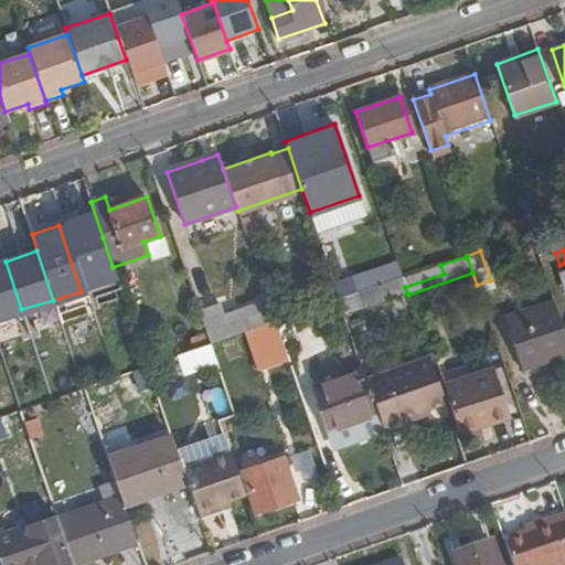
[(0,315),(21,309),(6,262),(0,263),(0,315)]
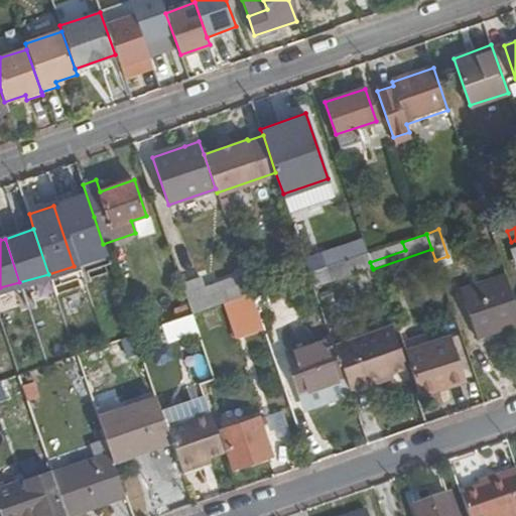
[(402,242),(368,254),(370,262),(405,250),(402,242)]
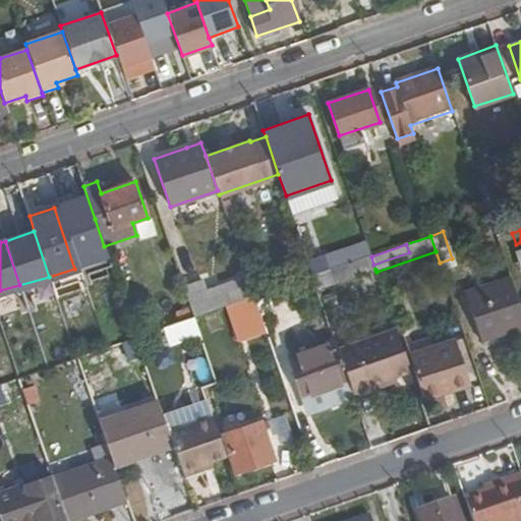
[(373,265),(371,256),(330,271),(313,277),(317,289),(375,270),(373,265)]
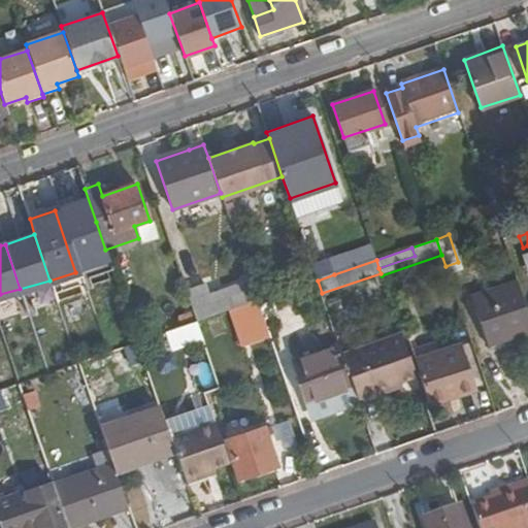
[(318,281),(334,274),(329,261),(312,266),(318,281)]
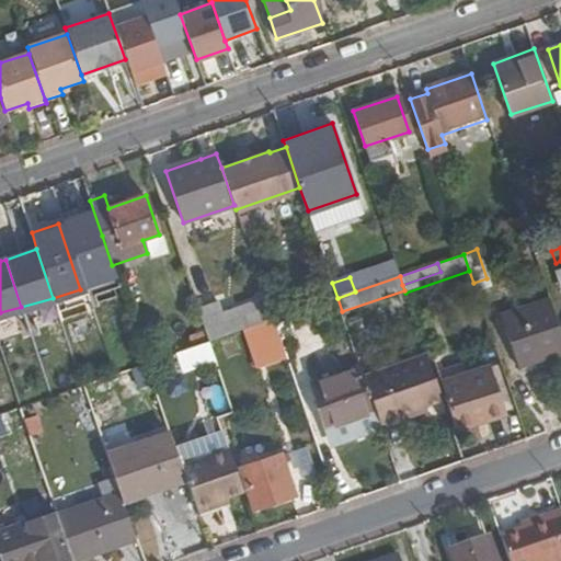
[(519,369),(560,354),(560,333),(549,298),(500,316),(519,369)]
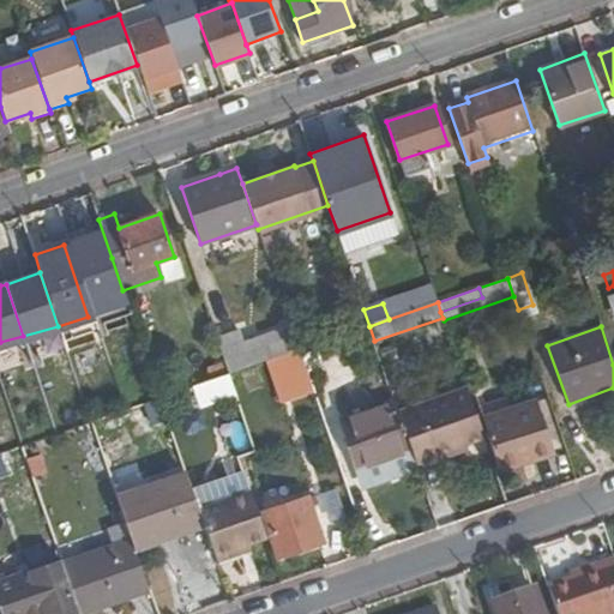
[(240,332),(217,339),(229,374),(234,373),(271,360),(292,353),(283,330),(244,343),(240,332)]
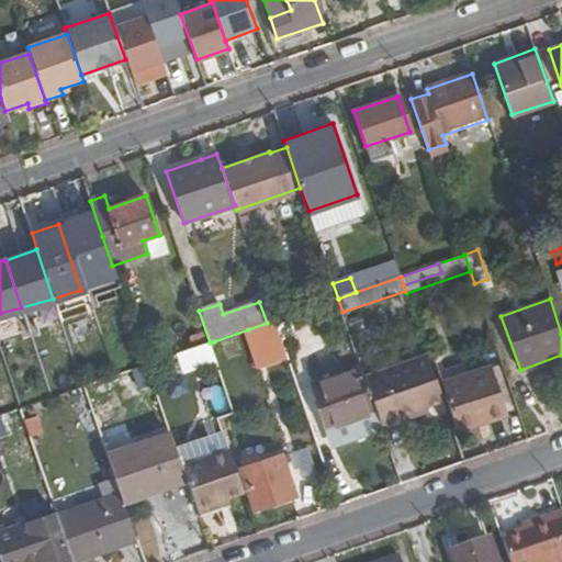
[(284,326),(281,317),(273,321),(277,328),(284,326)]
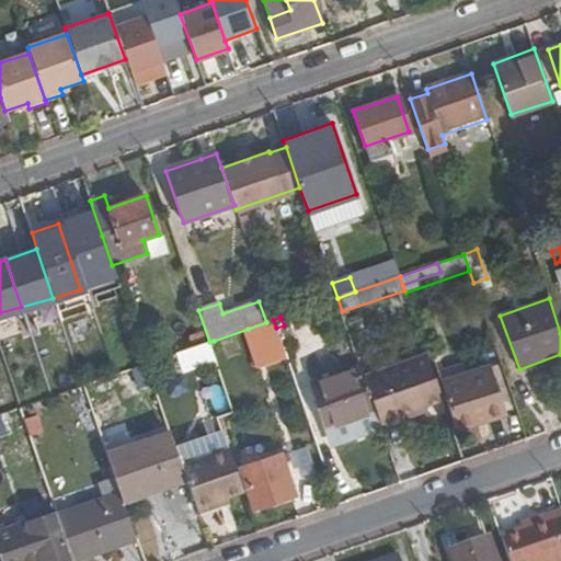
[(276,328),(273,320),(266,322),(248,329),(260,365),(286,356),(276,328)]
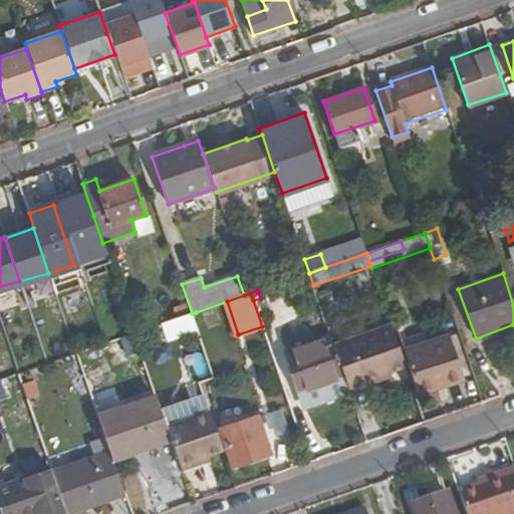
[(197,333),(191,314),(160,324),(167,343),(197,333)]
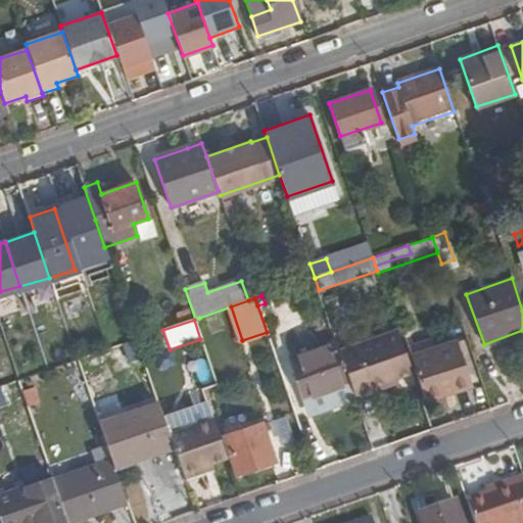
[(414,376),(398,333),(340,352),(350,382),(357,399),(399,385),(398,381),(414,376)]
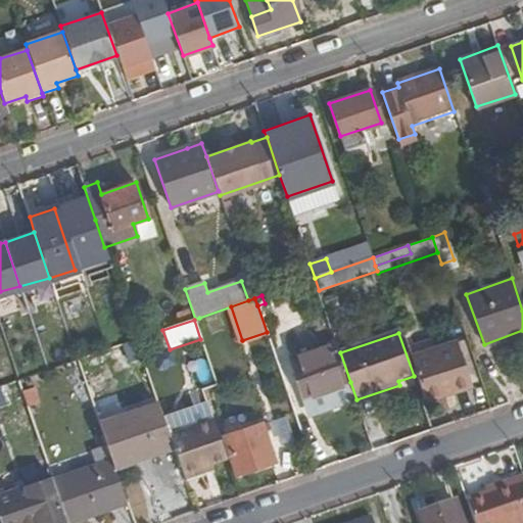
[(471,384),(456,340),(411,355),(427,398),(471,384)]
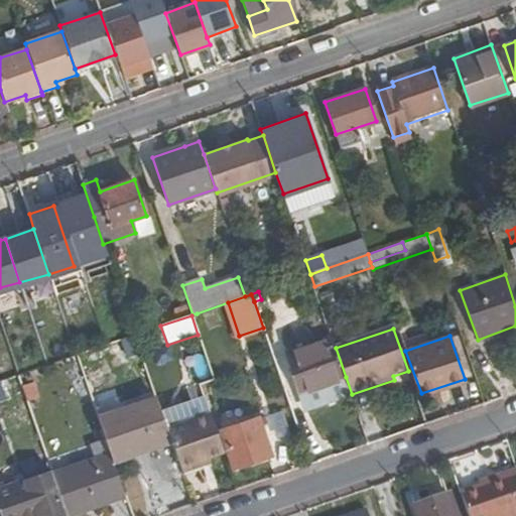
[(346,377),(336,348),(332,337),(284,353),(297,393),(300,392),(346,377)]
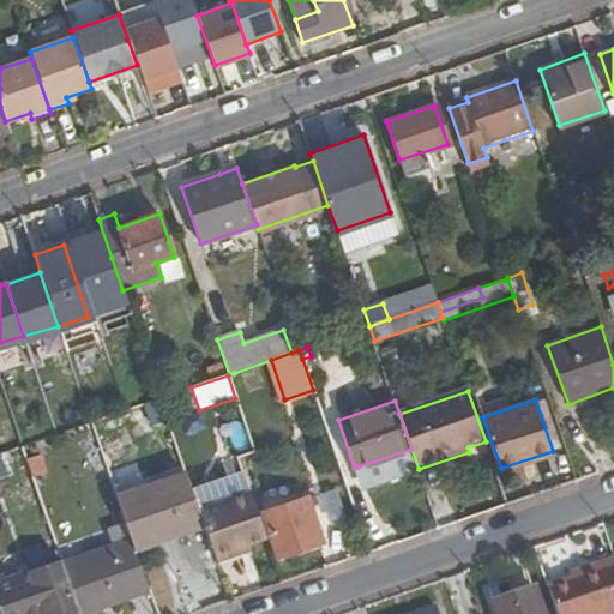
[(411,449),(357,467),(365,488),(419,469),(411,449)]
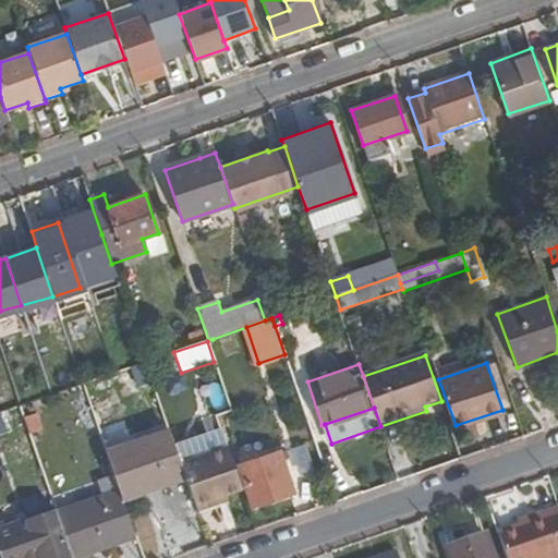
[(185,476),(180,463),(169,431),(107,452),(119,487),(122,498),(185,476)]
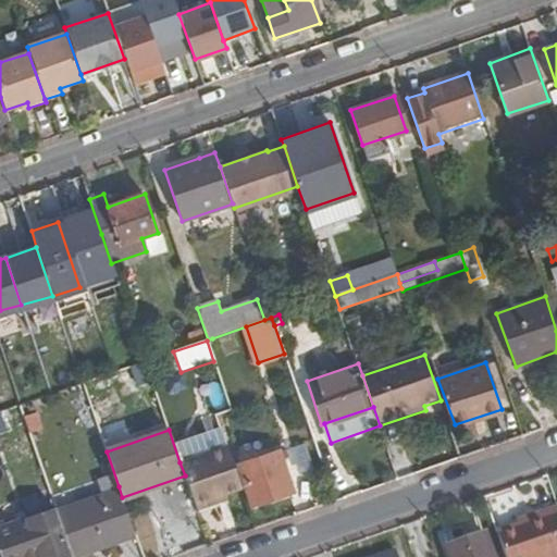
[(240,489),(225,446),(180,462),(185,475),(197,509),(212,504),(210,498),(240,489)]
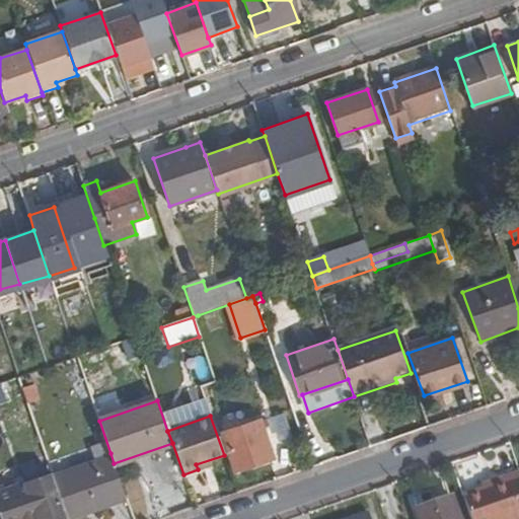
[(234,471),(272,458),(260,422),(222,435),(234,471)]
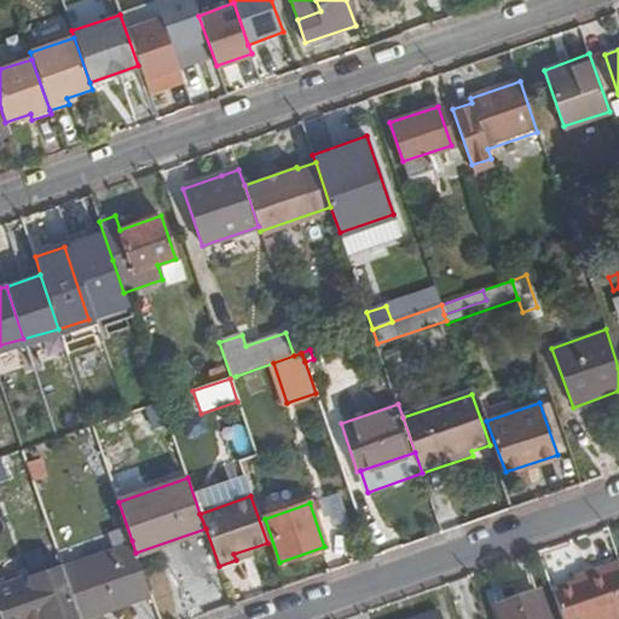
[(151,595),(136,553),(132,541),(63,563),(82,618),(151,595)]
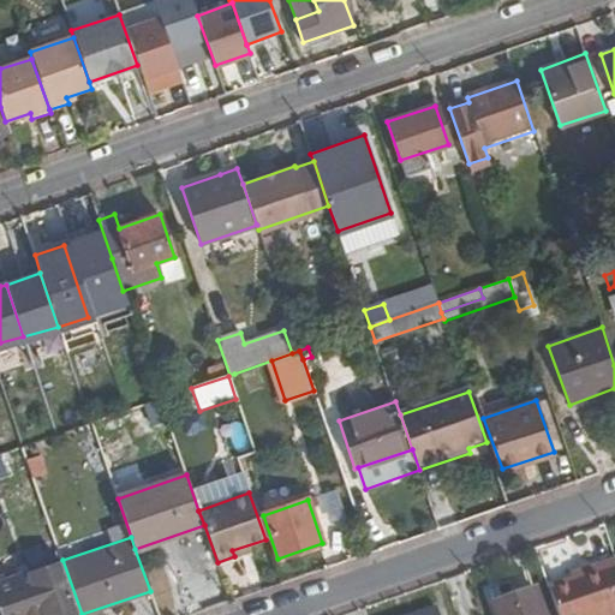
[(0,610),(1,614),(36,614),(45,613),(45,614),(78,614),(82,614),(63,560),(3,580),(1,577),(0,575),(0,610)]
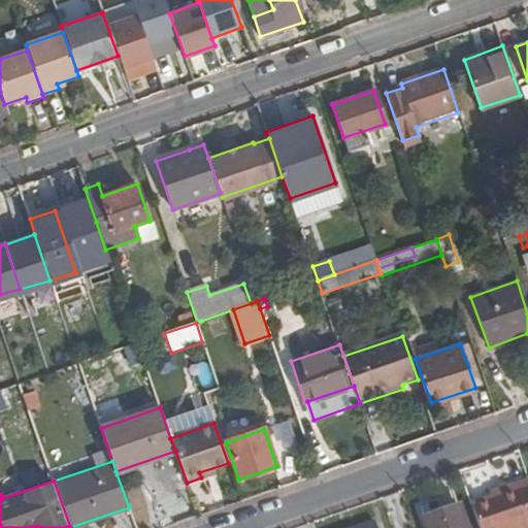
[(527,527),(527,481),(527,482),(487,494),(488,499),(471,504),(480,527),(527,527)]
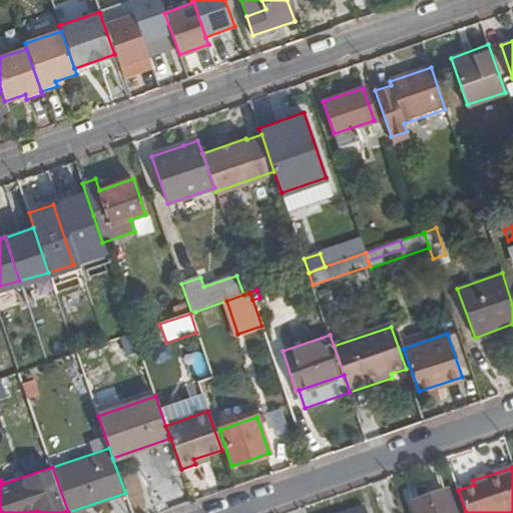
[(452,512),(445,491),(413,502),(416,512),(452,512)]
